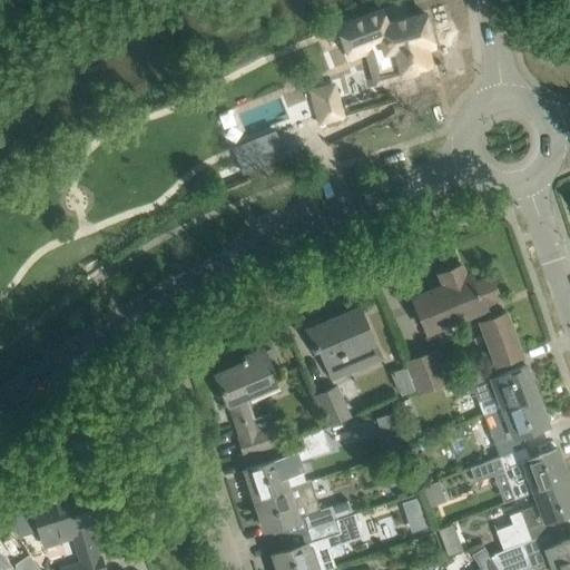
[(432,42),(424,13),(384,25),(380,11),(336,27),(351,62),(380,52),(386,80),(415,74),(414,68),(430,64),(424,45),(432,42)]
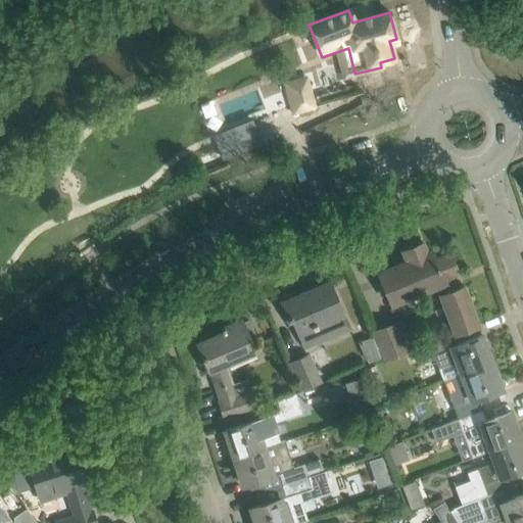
[(310,85),(284,92),(290,113),(292,115),(314,109),(316,106),(310,85)]
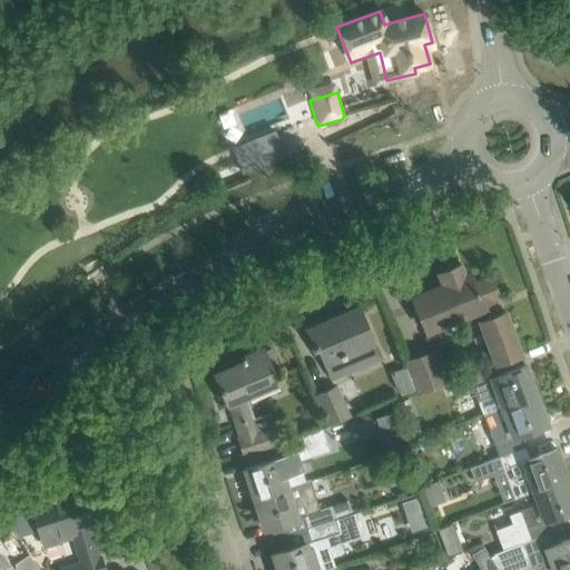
[(251,137),(264,158),(290,143),(275,123),(251,137)]
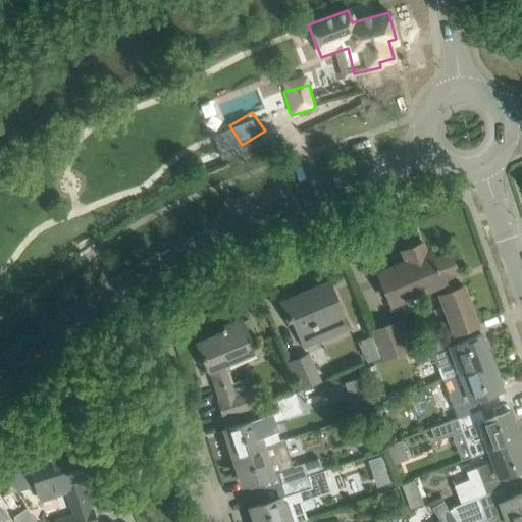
[(463,285),(457,288),(451,274),(457,272),(449,254),(434,260),(430,250),(425,252),(421,242),(403,250),(407,260),(377,272),(390,304),(406,298),(407,300),(414,296),(413,294),(435,284),(439,294),(454,331),(477,323),(463,285)]
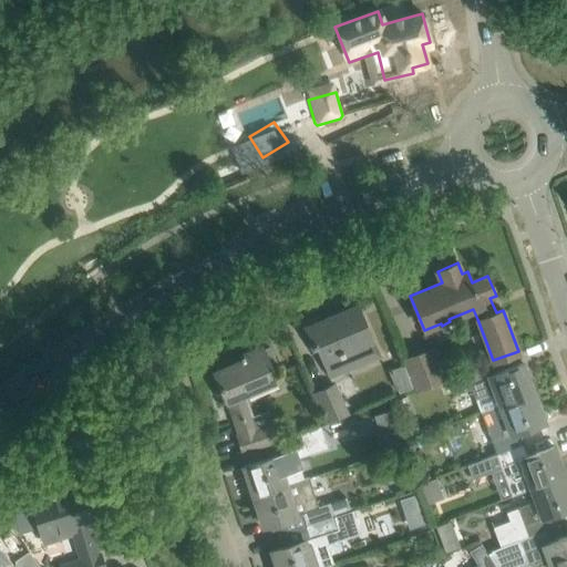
[(318,349),(322,360),(338,353),(339,354),(342,353),(350,370),(367,362),(359,344),(372,339),(357,305),(322,320),(321,318),(318,317),(308,321),(308,323),(308,326),(303,328),(313,350),(318,349)]
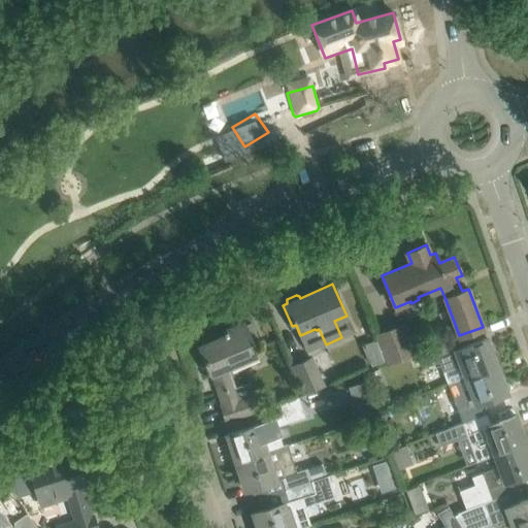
[(223,405),(221,405),(226,421),(258,411),(253,395),(249,383),(233,388),(227,367),(257,354),(253,341),(258,339),(252,323),(246,325),(244,320),(225,327),(226,331),(228,336),(201,345),(210,374),(212,373),(223,405)]
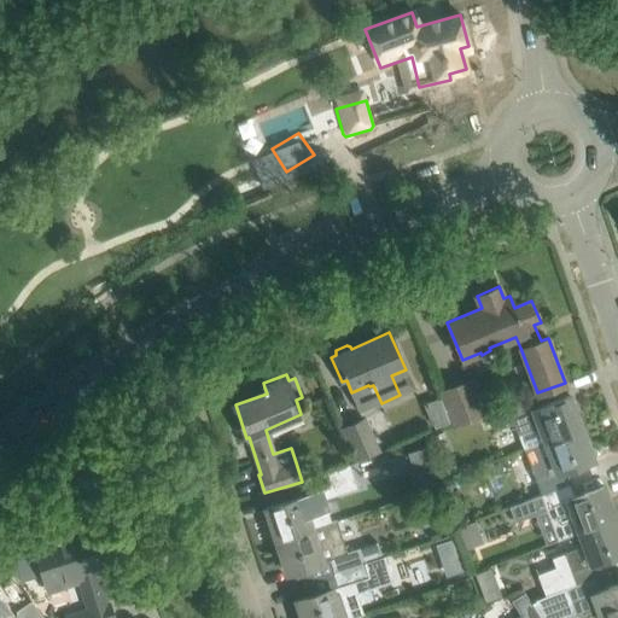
[(439,390),(453,426),(484,415),(471,379),(439,390)]
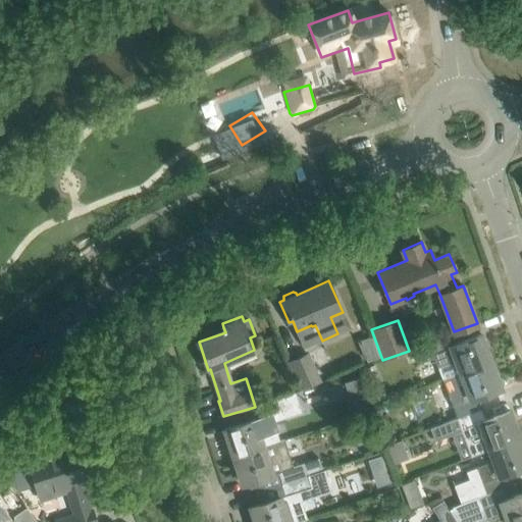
[(452,332),(428,341),(414,347),(420,362),(434,357),(437,367),(442,378),(460,372),(491,361),(481,334),(456,344),(452,332)]
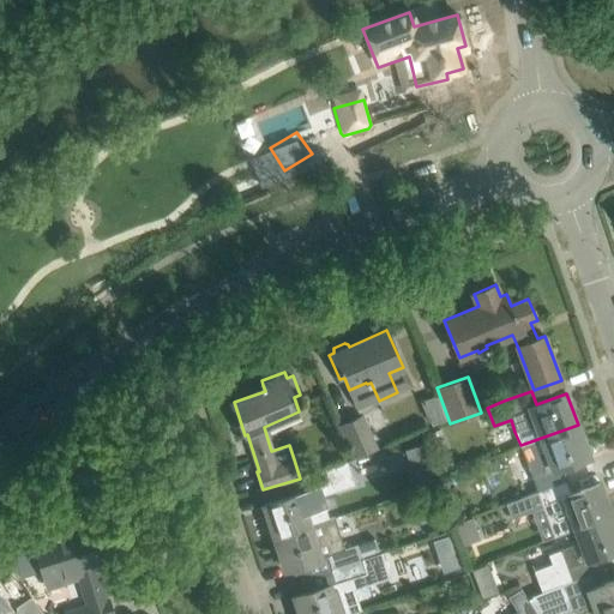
[(349,444),(348,445),(354,458),(375,449),(362,416),(341,426),(349,444)]
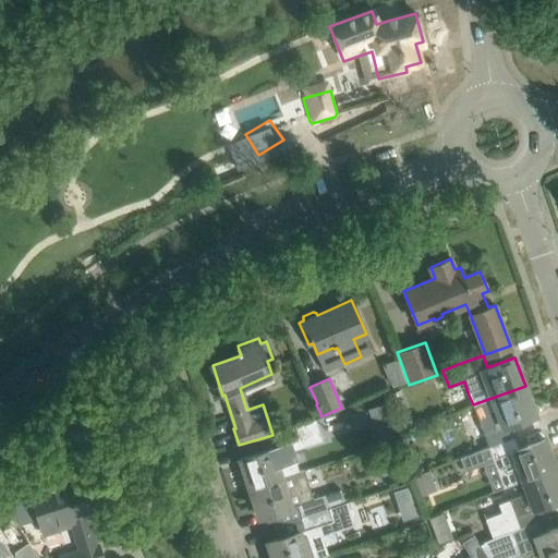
[(492,398),(473,404),(488,446),(513,437),(509,425),(536,414),(525,386),(492,398)]
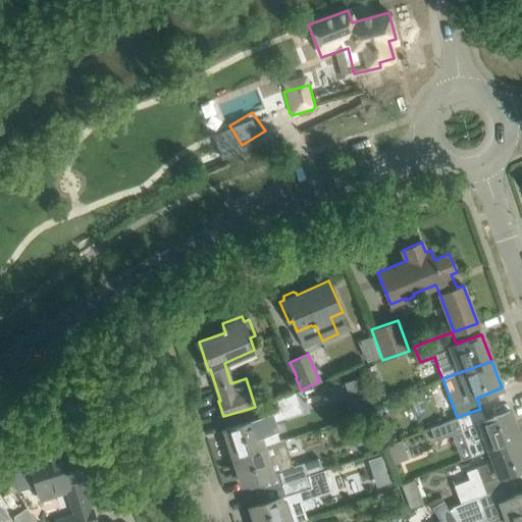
[(301,389),(296,378),(286,382),(291,390),(299,386),(300,389),(301,389)]
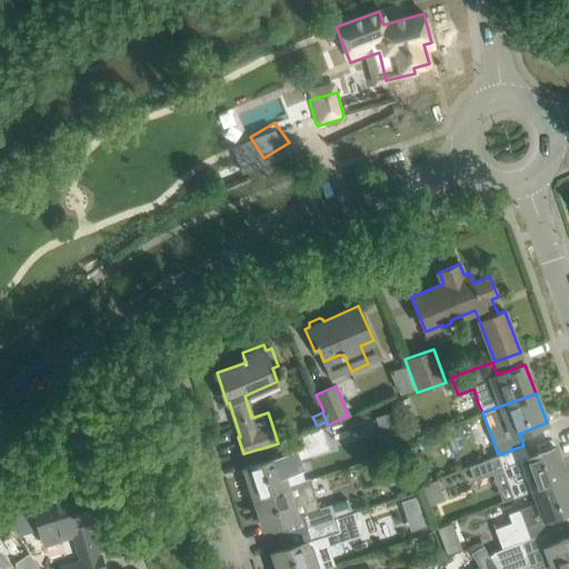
[(403,441),(421,435),(416,420),(399,427),(403,441)]
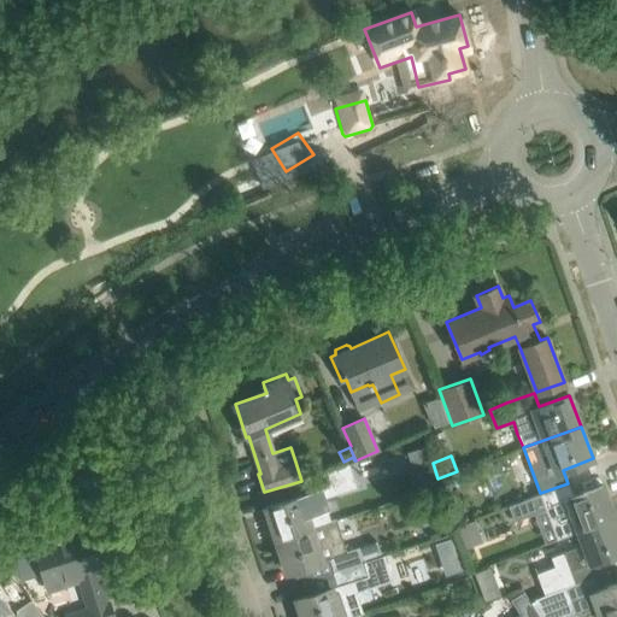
[(265,507),(275,540),(335,521),(335,519),(329,521),(325,507),(327,507),(323,498),(354,487),(347,463),(303,480),(307,494),(265,507)]
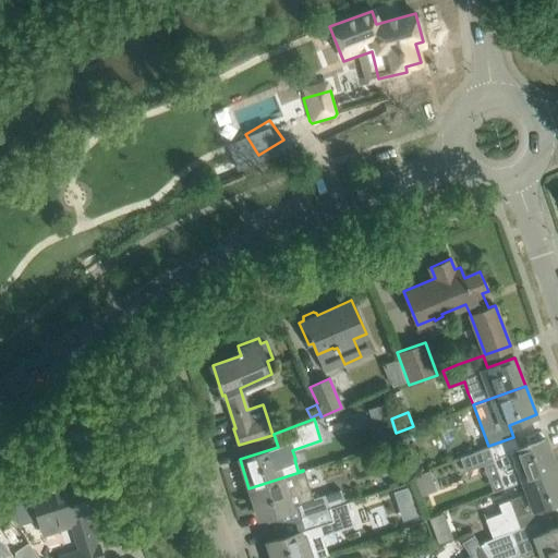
[(390,426),(380,429),(384,440),(393,437),(390,426)]
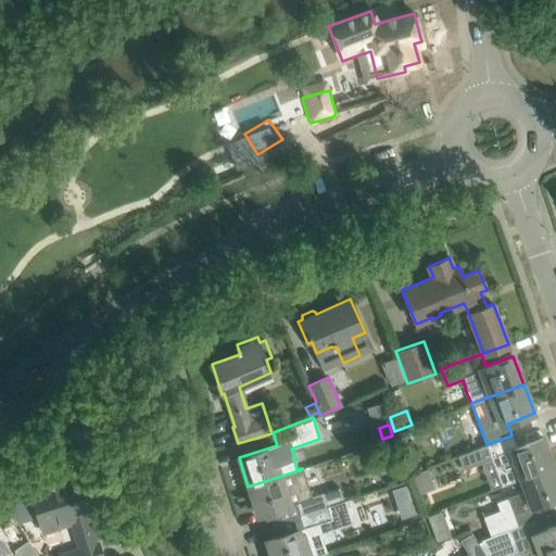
[(403,431),(394,433),(399,444),(406,442),(403,431)]
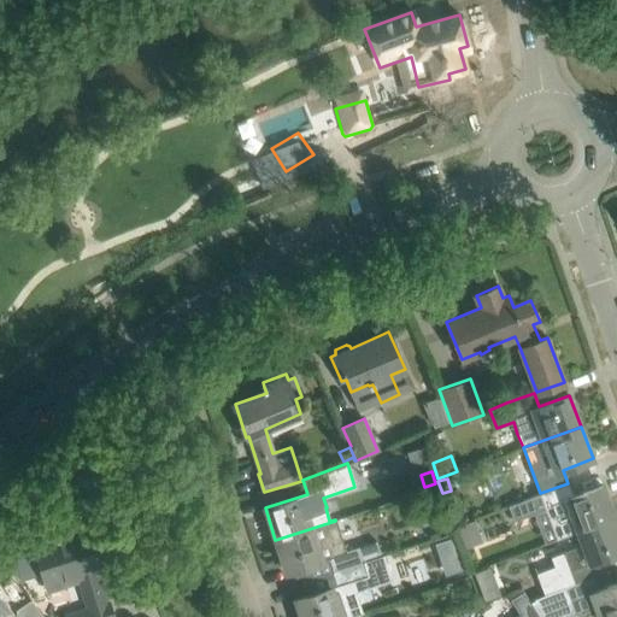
[(540,494),(509,505),(513,521),(546,510),(557,539),(577,532),(615,517),(603,486),(573,497),(568,483),(540,493),(540,494)]
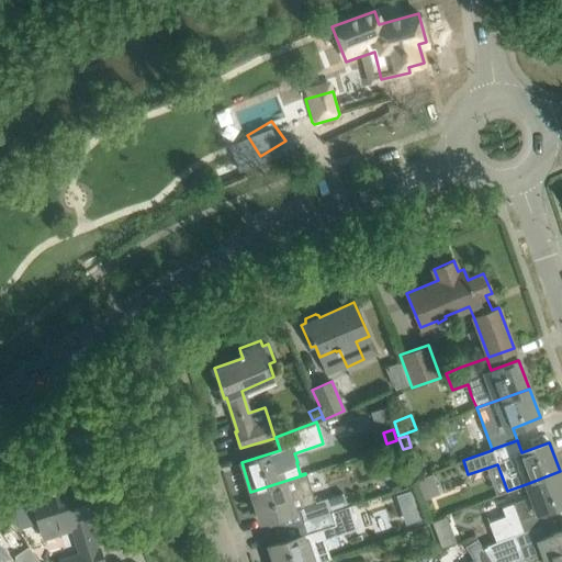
[(487,523),(495,542),(523,531),(540,525),(540,526),(549,523),(543,510),(561,503),(561,476),(560,471),(526,484),(530,496),(512,503),(503,507),(502,517),(487,523)]
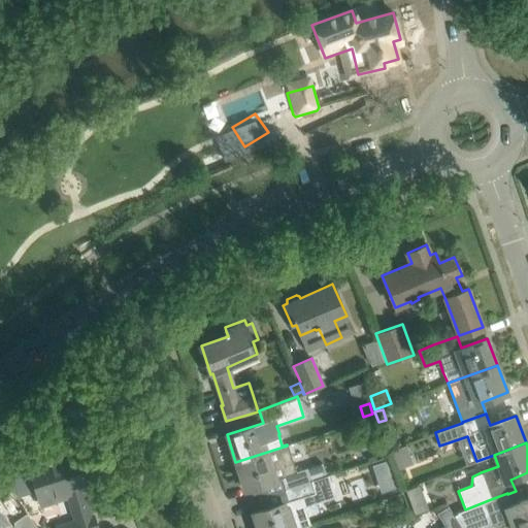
[(391,451),(398,469),(414,464),(406,444),(391,451)]
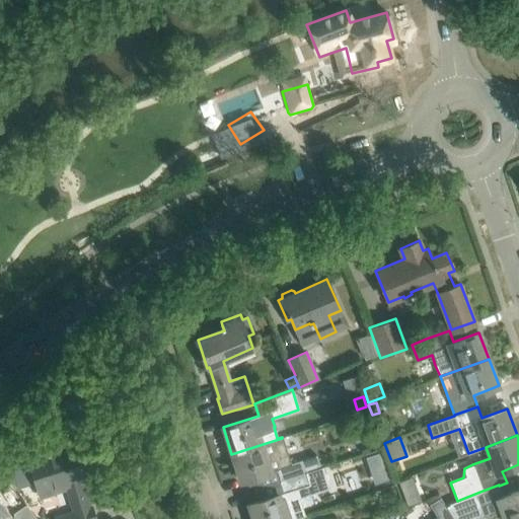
[(282,438),(231,454),(240,482),(277,469),(280,480),(312,470),(312,469),(319,467),(316,455),(290,463),(282,438)]
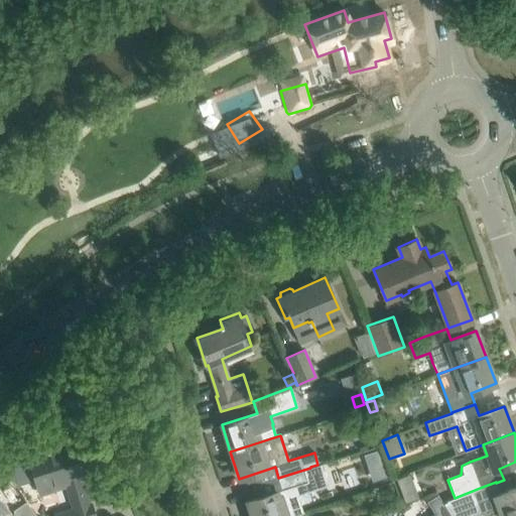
[(28,452),(34,471),(39,489),(66,480),(75,510),(57,515),(93,515),(90,505),(88,505),(80,479),(82,479),(71,442),(49,449),(48,445),(28,452)]
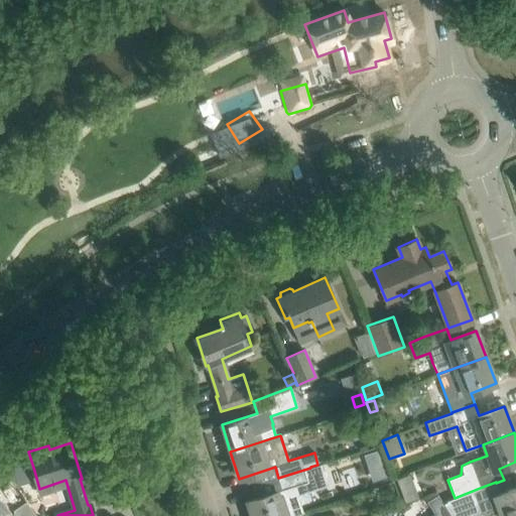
[(378,450),(364,456),(368,469),(383,464),(378,450)]
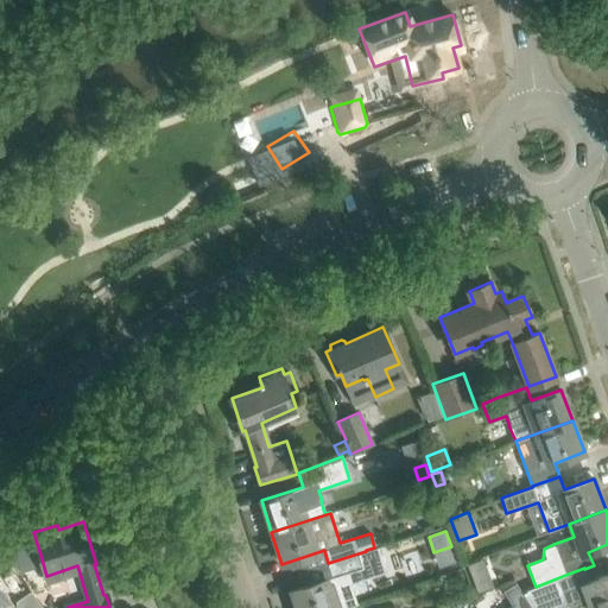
[(333,577),(291,590),(296,607),(344,607),(349,607),(356,605),(349,584),(385,572),(377,548),(366,551),(328,563),(333,577)]
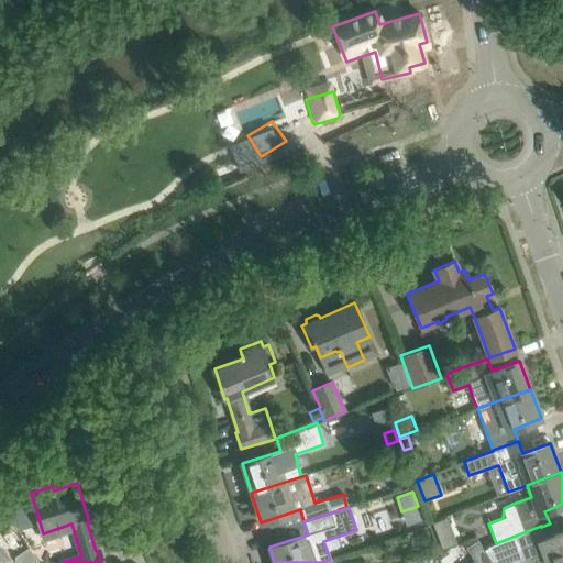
[(523,532),(496,543),(485,549),(493,562),(512,562),(523,559),(532,562),(544,558),(547,562),(562,562),(562,531),(554,536),(550,523),(541,527),(541,526),(523,532)]
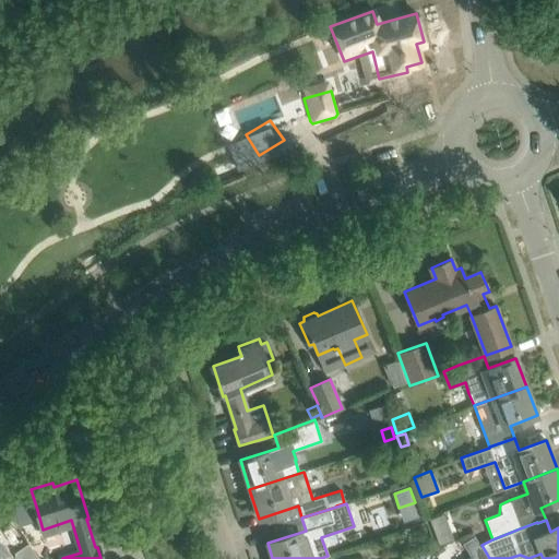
[(449,526),(435,532),(440,545),(454,539),(449,526)]
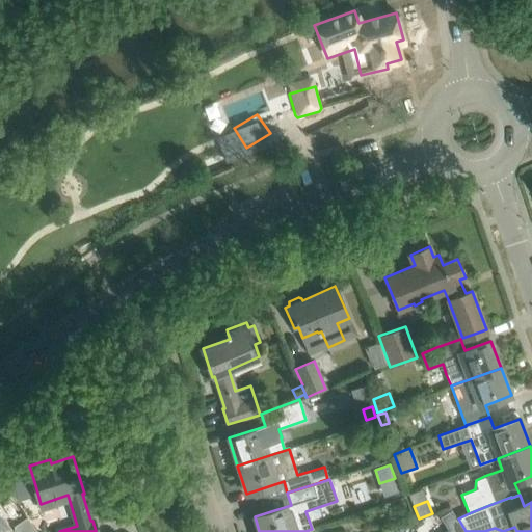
[(464,531),(452,510),(441,517),(449,531),(446,531),(464,531)]
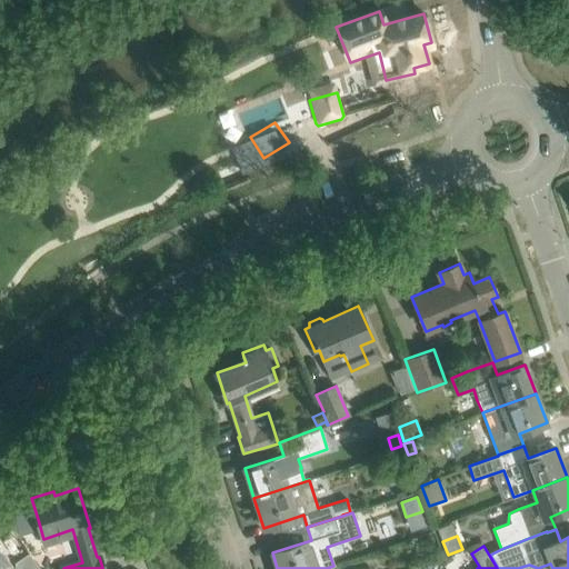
[(13,562),(17,568),(40,568),(28,552),(13,562)]
